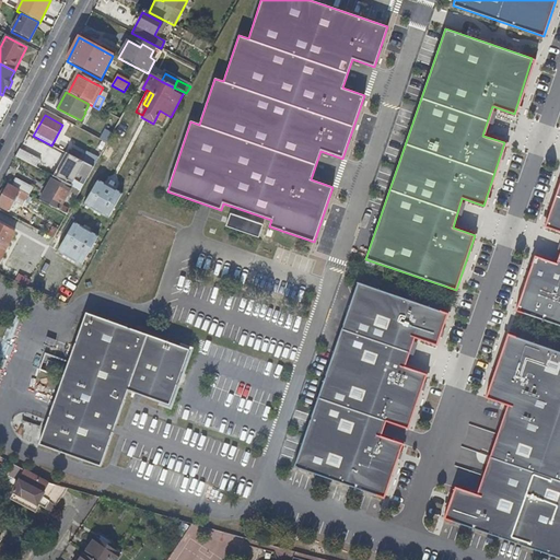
[(71,149),(68,154),(89,165),(92,160),(71,149)]
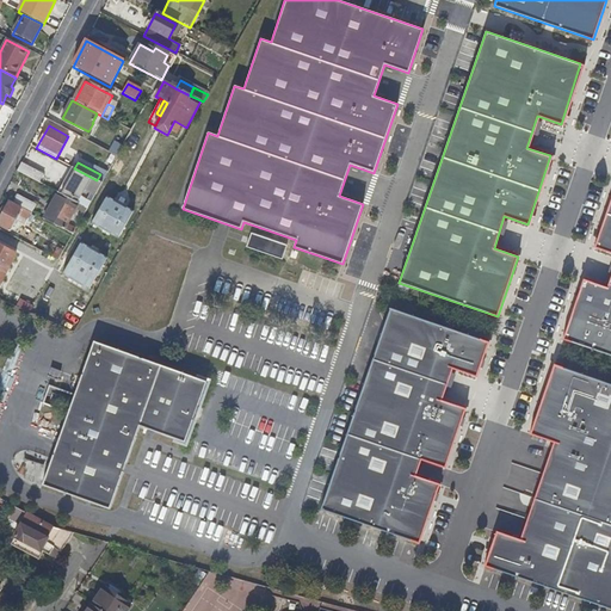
[(22,165),(18,172),(39,184),(44,177),(22,165)]
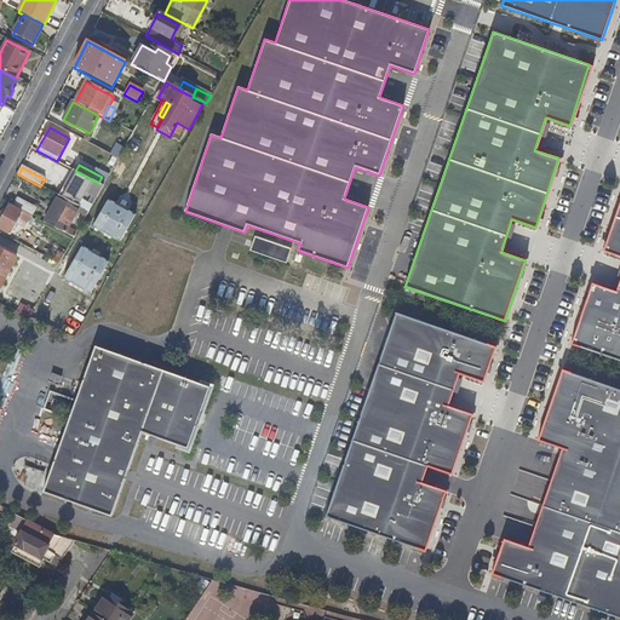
[(68,178),(70,187),(63,199),(79,207),(86,194),(95,197),(90,206),(86,204),(82,210),(90,213),(104,187),(98,183),(75,171),(73,170),(68,178)]
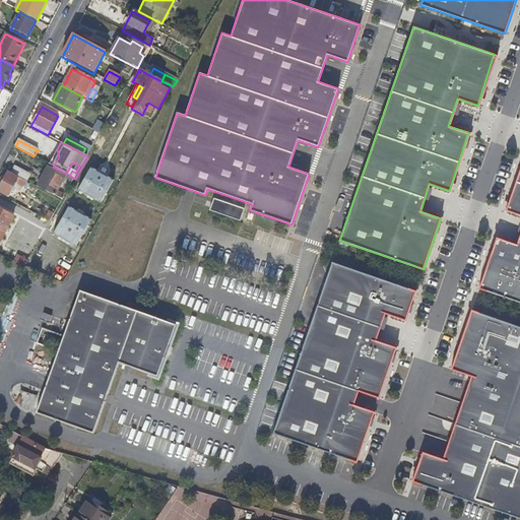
[(117,171),(124,174),(136,151),(130,148),(117,171)]
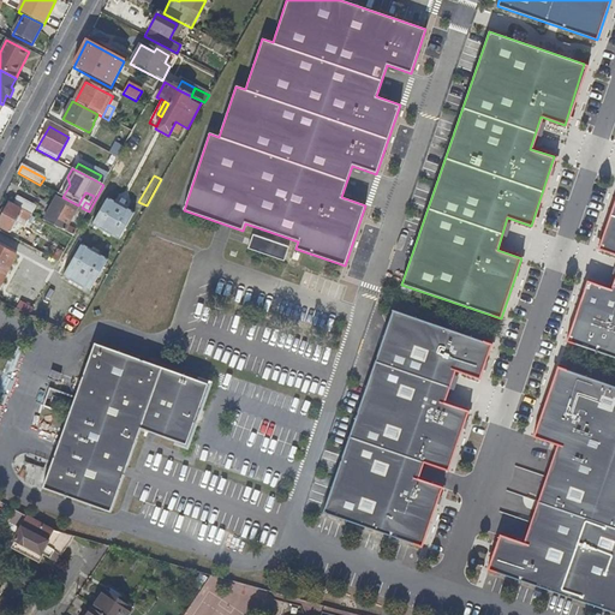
[(63,197),(58,195),(43,221),(73,238),(77,232),(66,227),(75,212),(85,216),(89,212),(82,208),(78,206),(63,197)]
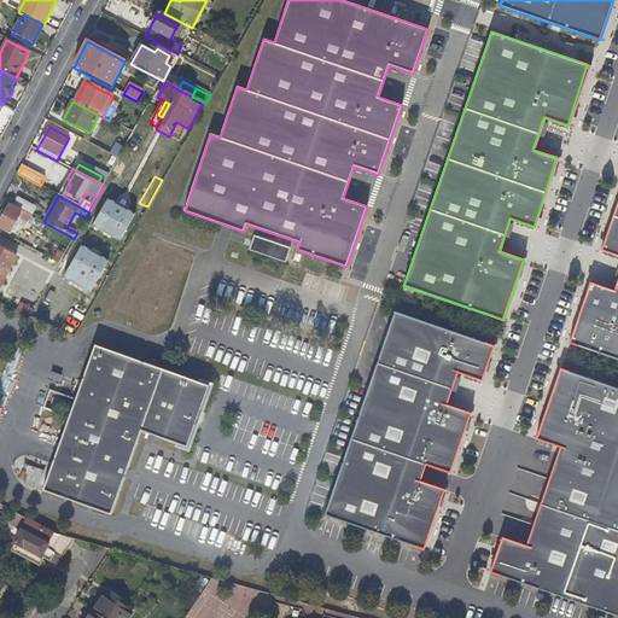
[(18,199),(15,207),(31,216),(34,217),(39,210),(18,199)]
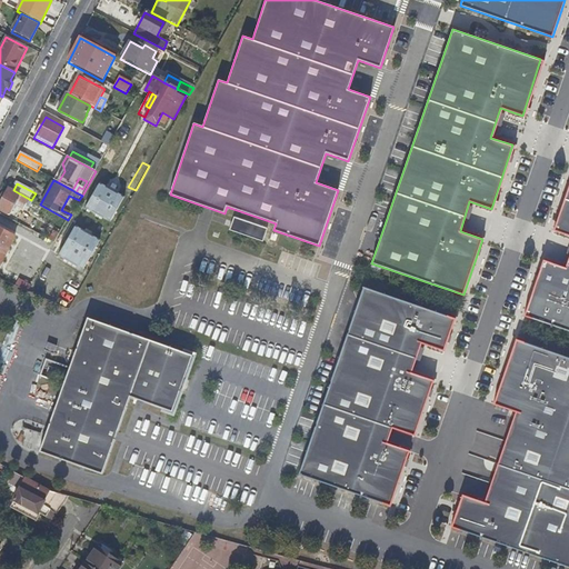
[(123,196),(100,183),(87,209),(110,222),(123,196)]
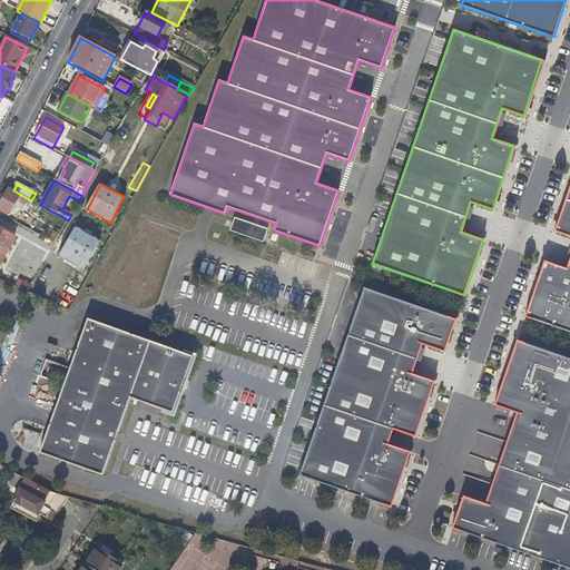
[(13,190),(10,188),(7,195),(3,194),(0,199),(0,202),(2,204),(0,207),(0,210),(8,215),(16,200),(26,206),(29,199),(13,190)]
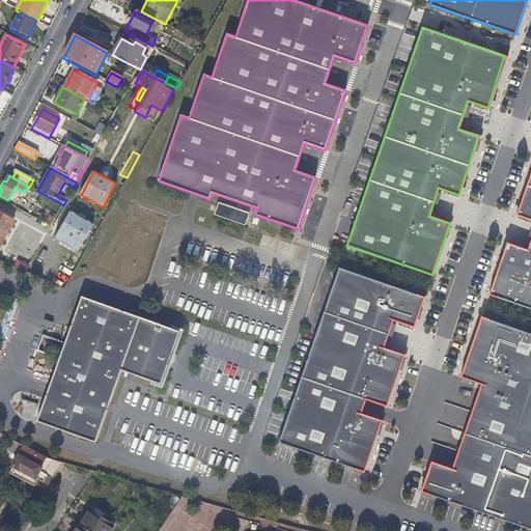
[(508,243),(491,295),(530,308),(530,175),(518,215),(530,219),(530,242),(528,250),(508,243)]
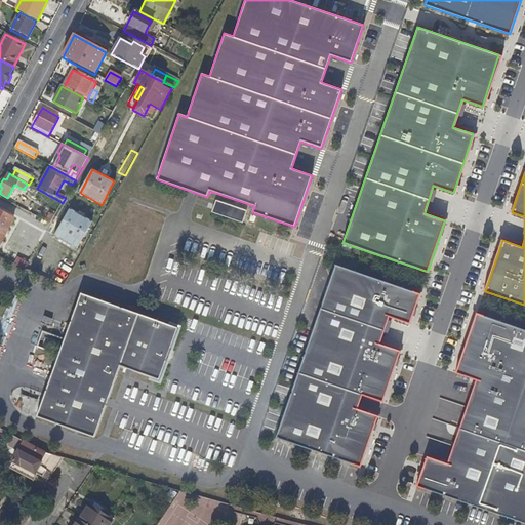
[(247,210),(215,200),(211,212),(243,223),(247,210)]
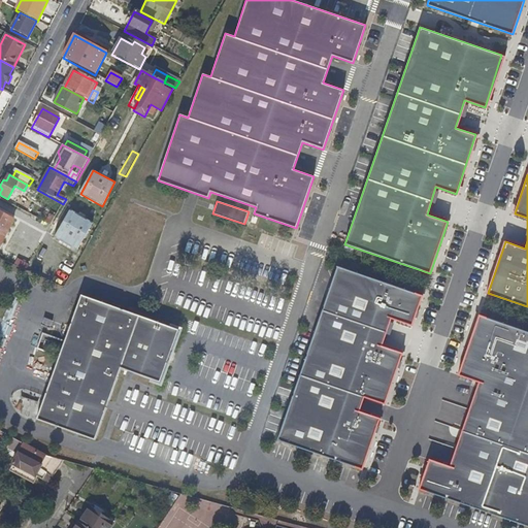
[(92,222),(70,209),(55,237),(77,249),(92,222)]
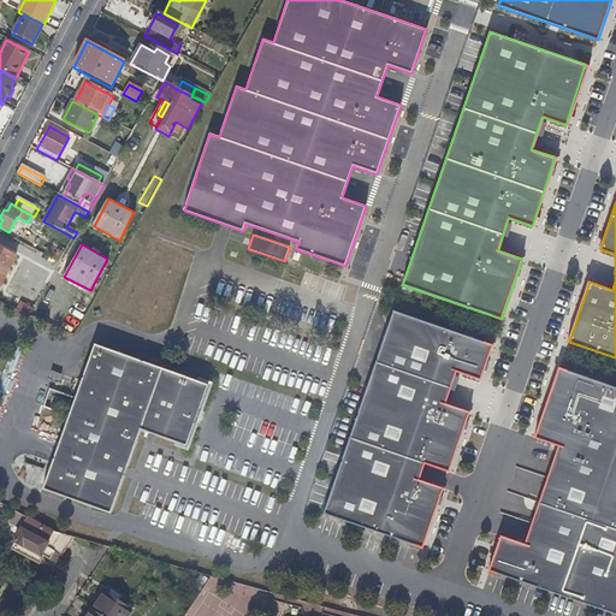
[(0,248),(0,266),(9,271),(16,256),(0,248)]
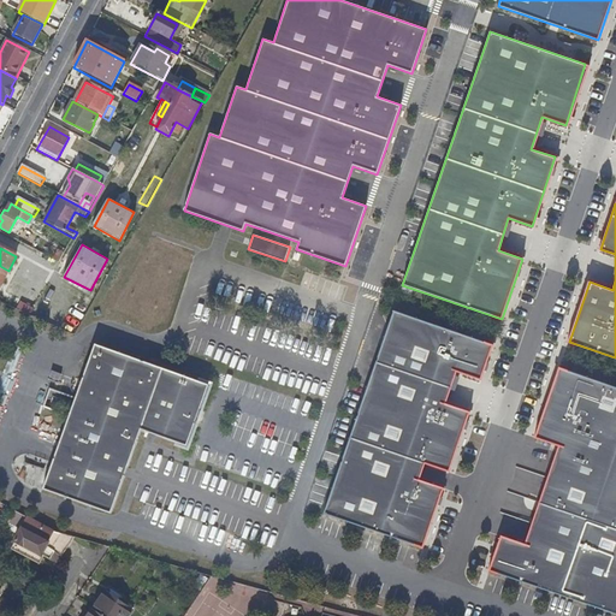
[(53,261),(59,265),(65,255),(58,252),(53,261)]
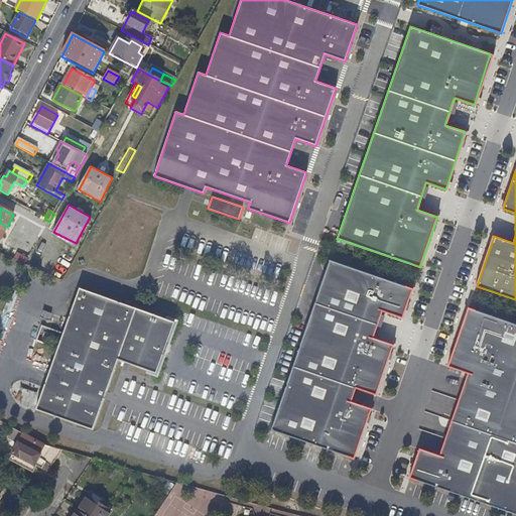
[(413,288),(330,260),(272,428),(356,457),(373,406),(353,400),(357,386),(378,393),(395,343),(375,336),(384,309),(404,315),(413,288)]
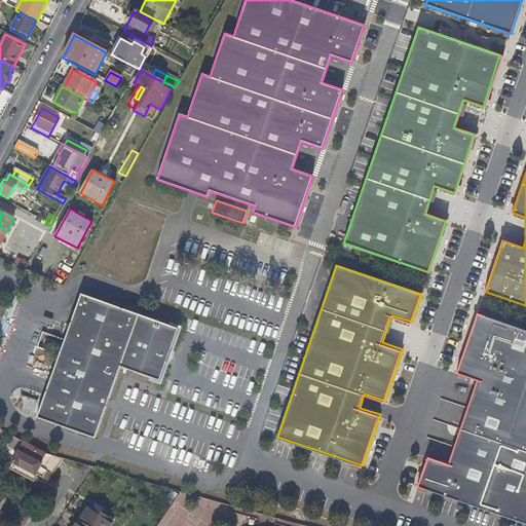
[(179,327),(81,294),(39,419),(97,438),(121,366),(161,379),(179,327)]
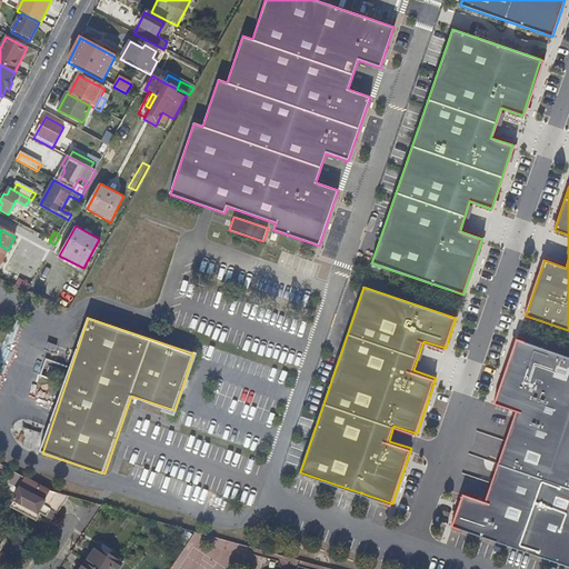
[(568,357),(517,339),(495,405),(517,412),(486,502),(463,495),(452,527),(568,567),(568,357)]
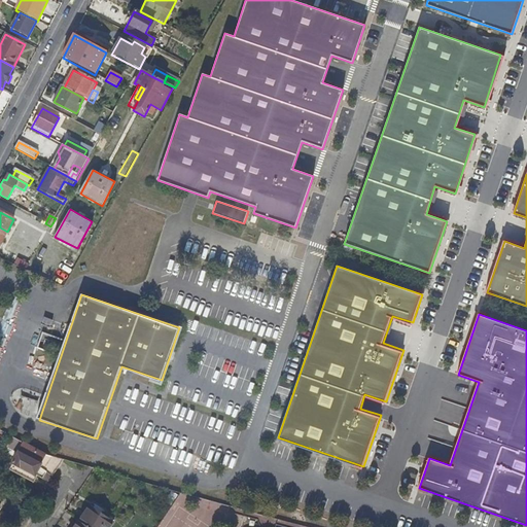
[(54,353),(56,337),(41,335),(39,350),(54,353)]
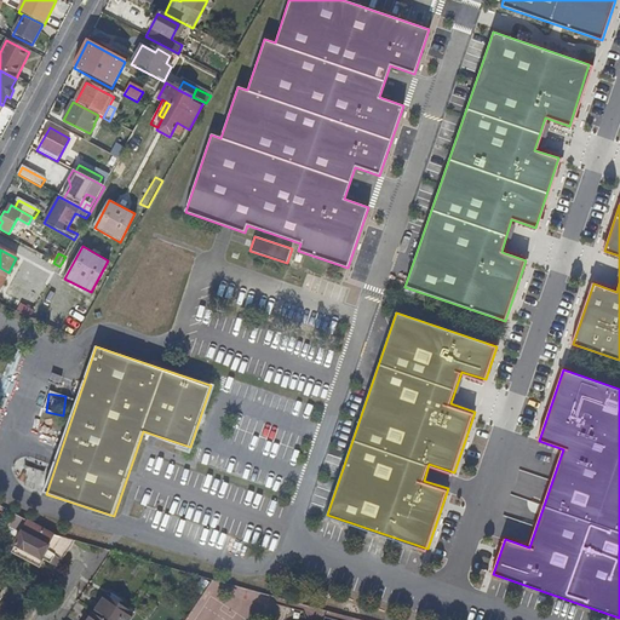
[(55,541),(27,527),(15,550),(55,573),(73,546),(55,541)]
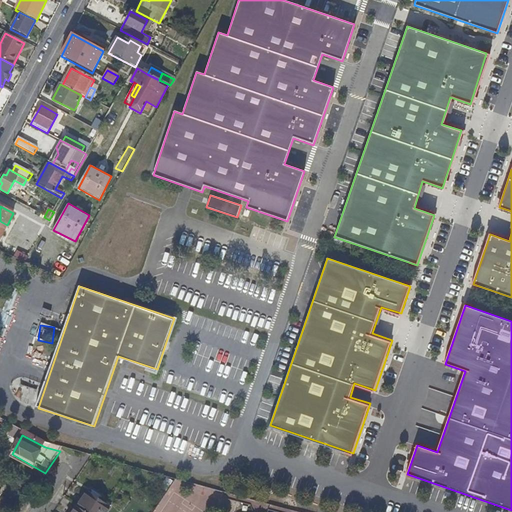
[(171,486),(165,482),(159,492),(164,495),(171,486)]
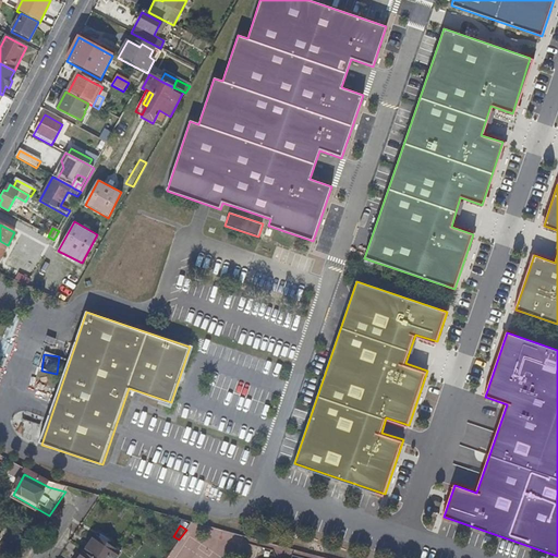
[(95,538),(84,555),(88,557),(117,557),(119,555),(95,538)]
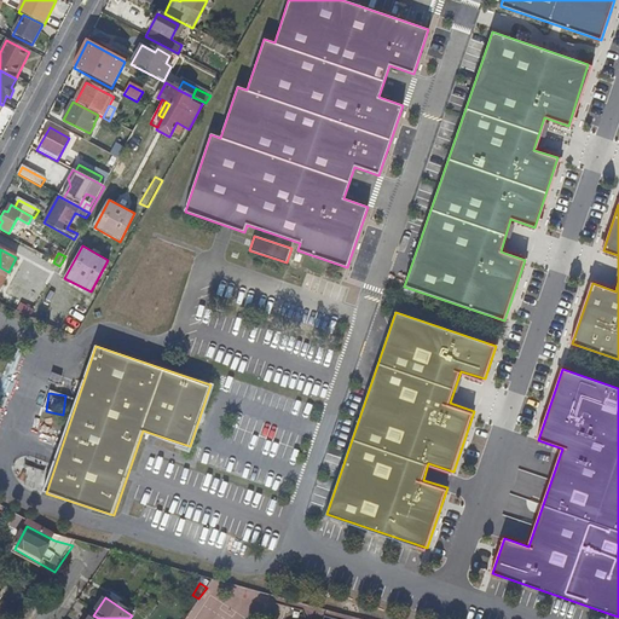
[(145,618),(150,618),(157,609),(152,606),(144,618),(145,618)]
